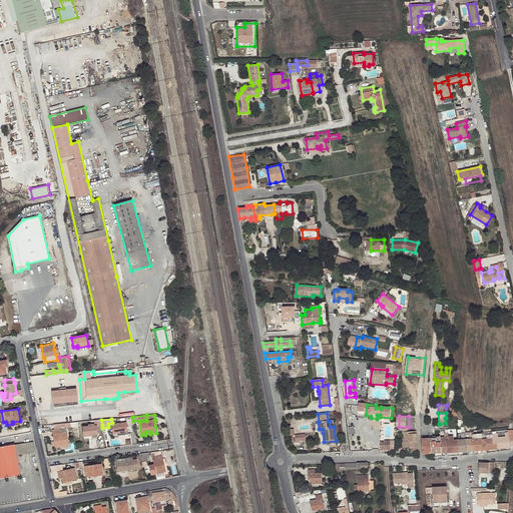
[(101,420),(94,421),(94,426),(93,426),(93,424),(90,424),(90,426),(82,427),(83,437),(91,436),(91,437),(93,439),(96,438),(98,437),(97,426),(102,425),(101,420)]
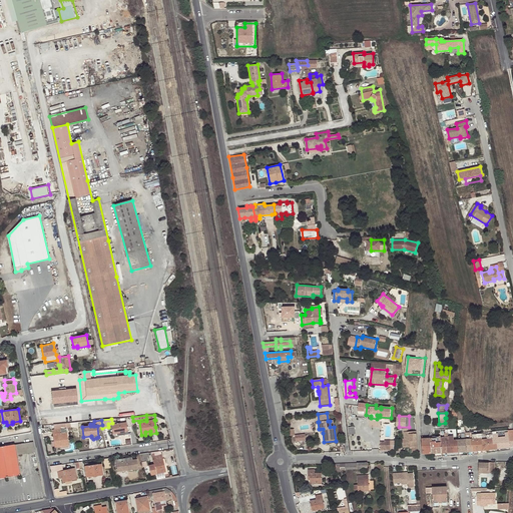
[(119,436),(126,435),(125,432),(128,432),(126,423),(111,425),(112,434),(118,433),(119,436)]
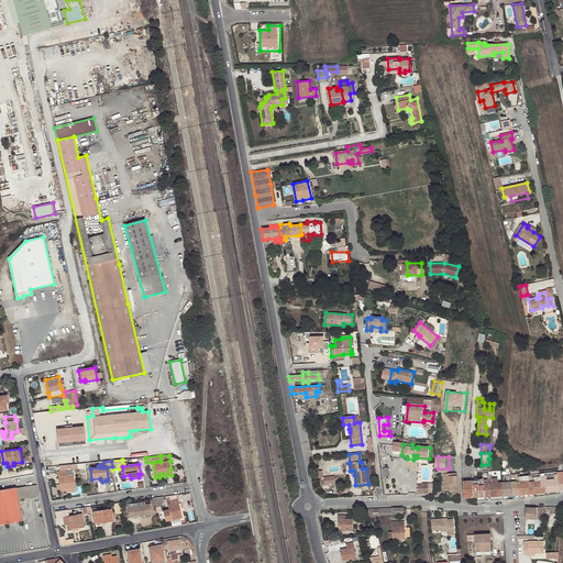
[(73,470),(65,471),(57,472),(61,492),(66,490),(66,493),(76,492),(73,470)]
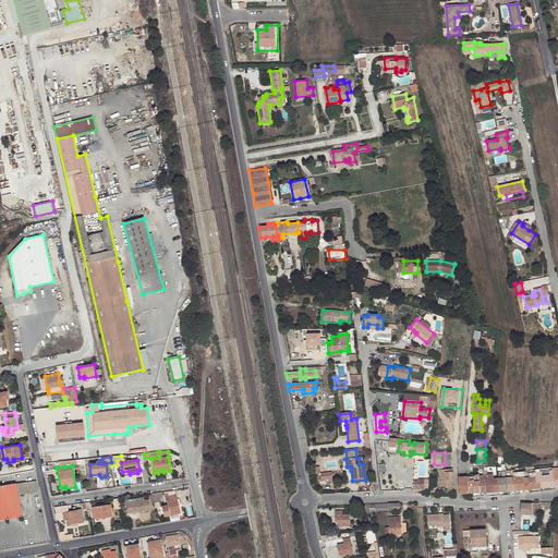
[(453,486),(452,469),(439,470),(439,477),(437,477),(438,483),(439,483),(440,486),(453,486)]
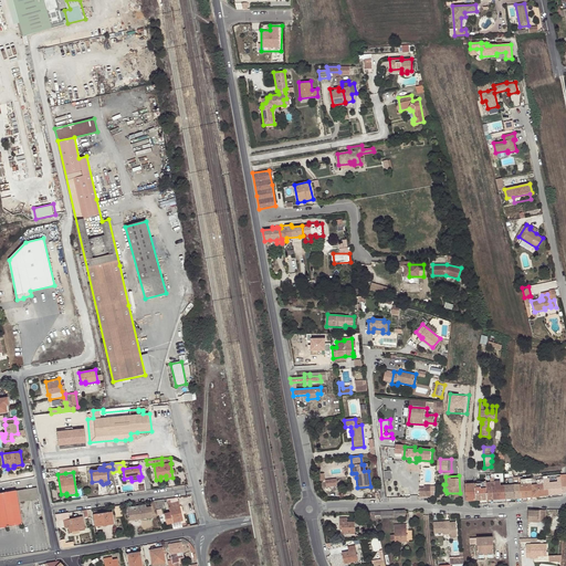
[(521,493),(522,499),(532,498),(532,485),(531,479),(522,480),(522,477),(520,477),(519,477),(520,493),(521,493)]
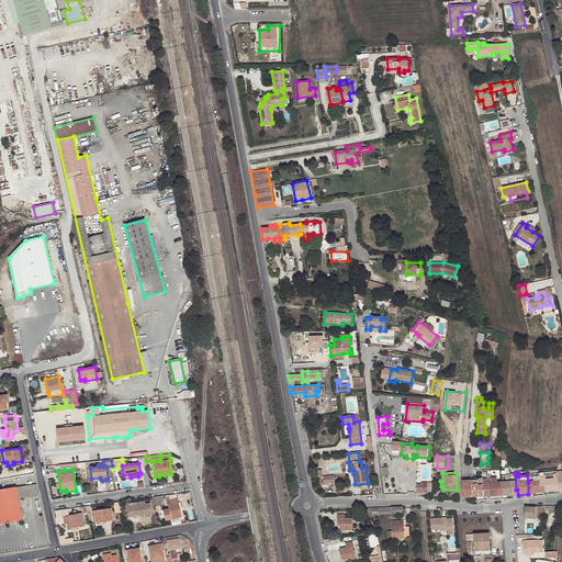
[(528,482),(528,494),(546,492),(544,486),(540,486),(539,481),(539,473),(537,473),(537,476),(532,476),(532,481),(528,482)]
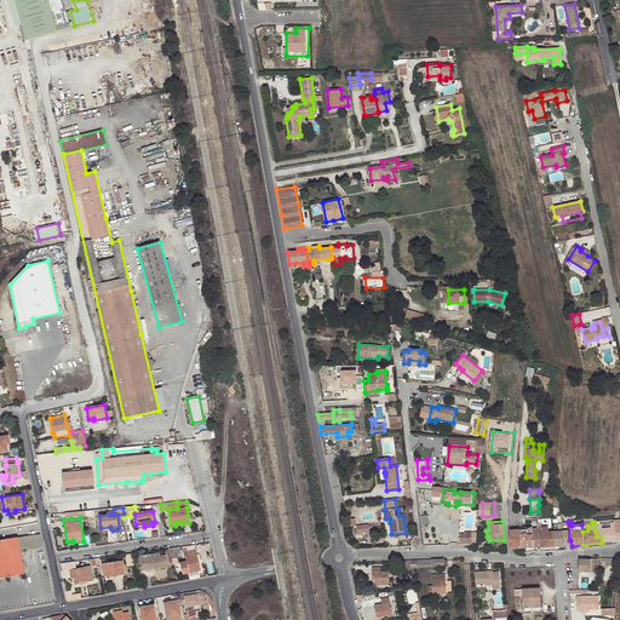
[(509,530),(510,549),(521,549),(520,529),(520,528),(520,524),(514,524),(515,530),(509,530)]
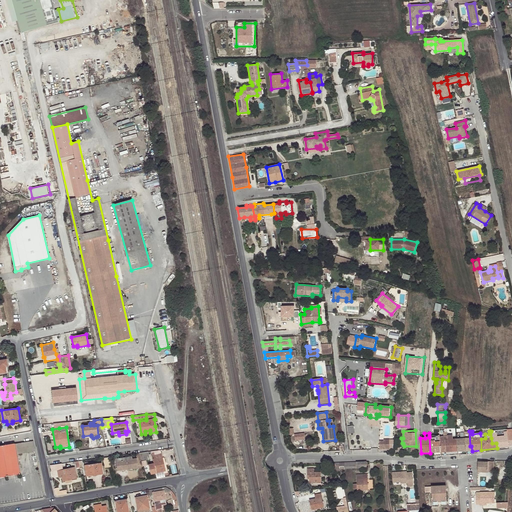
[(508,446),(511,446),(511,439),(508,441),(507,433),(505,433),(505,436),(500,436),(500,434),(499,433),(496,434),(495,434),(496,437),(491,438),(492,443),(496,443),(497,448),(508,447),(508,446)]
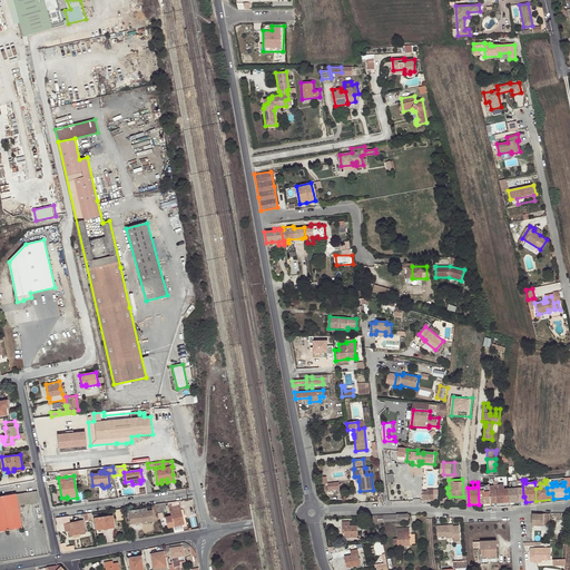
[(495,490),(495,503),(509,502),(508,489),(503,489),(503,484),(498,484),(498,490),(495,490)]
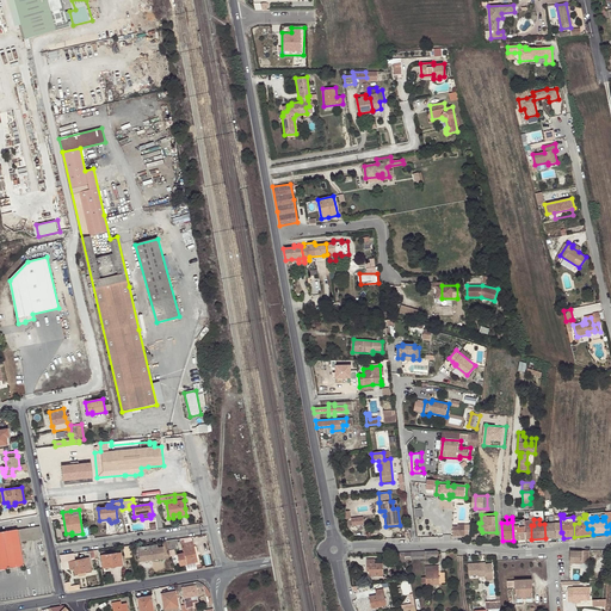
[(513,541),(525,539),(524,522),(512,522),(513,541)]
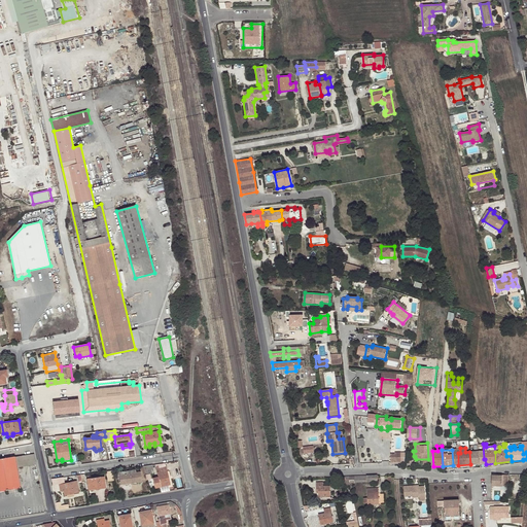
[(469,452),(470,464),(480,464),(479,451),(469,452)]
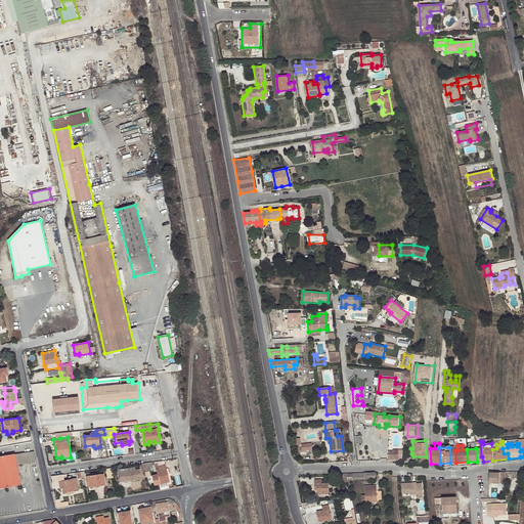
[(390,460),(400,459),(399,449),(394,449),(394,450),(389,450),(390,460)]
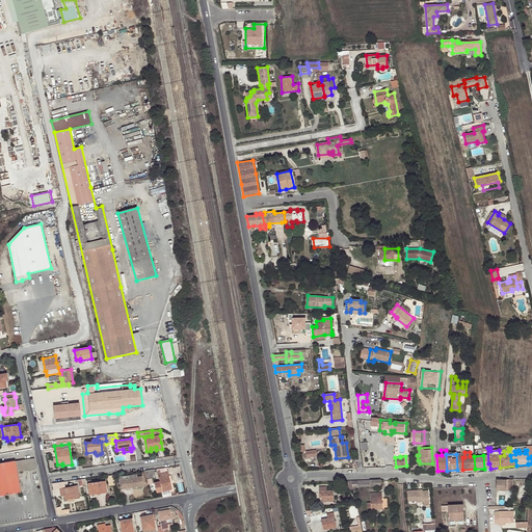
[(35,458),(0,463),(0,504),(22,501),(17,472),(37,469),(35,458)]
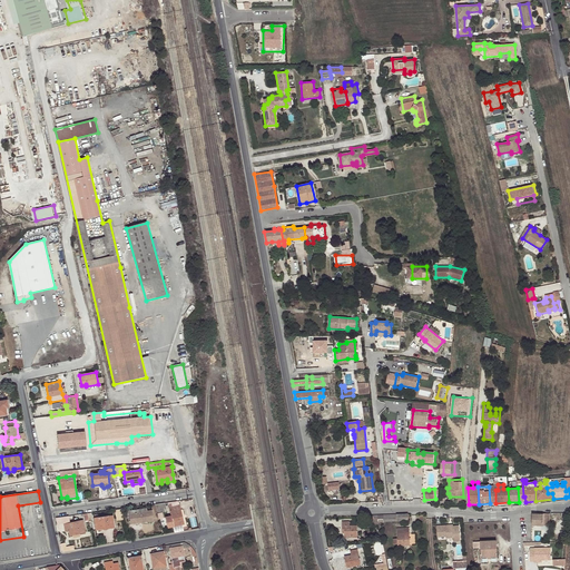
[(165,503),(157,504),(158,513),(167,511),(165,503)]
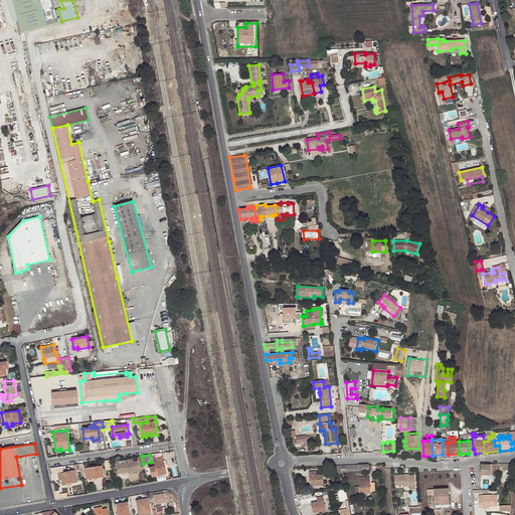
[(155,467),(149,468),(152,477),(167,474),(163,456),(153,459),(155,467)]
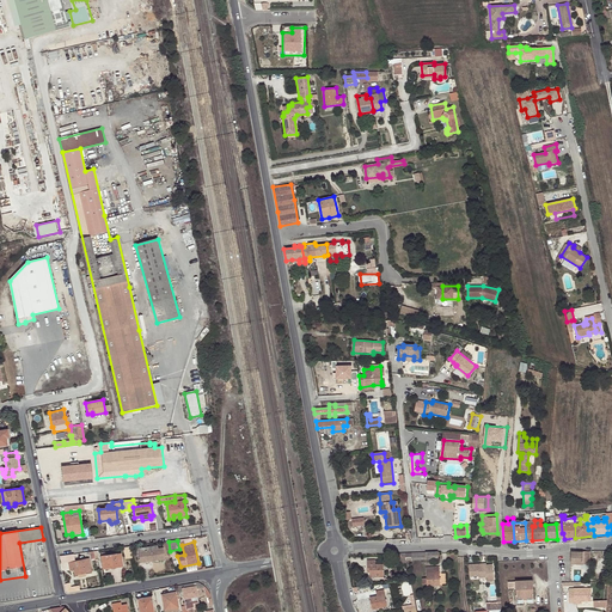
[(138,549),(140,562),(147,561),(147,562),(160,560),(158,549),(158,545),(138,549)]
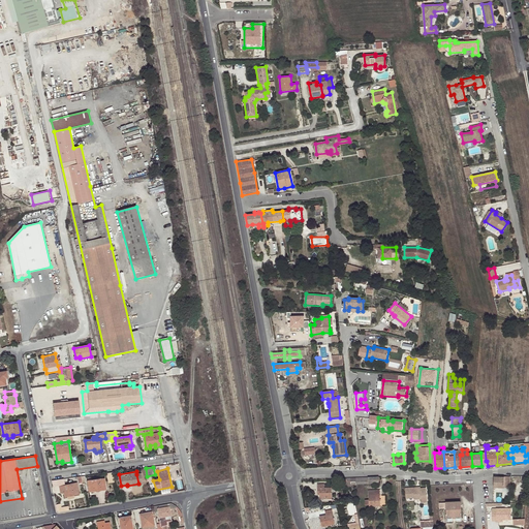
[(493,477),(493,488),(506,489),(506,486),(509,486),(509,477),(508,476),(504,476),(503,477),(493,477)]
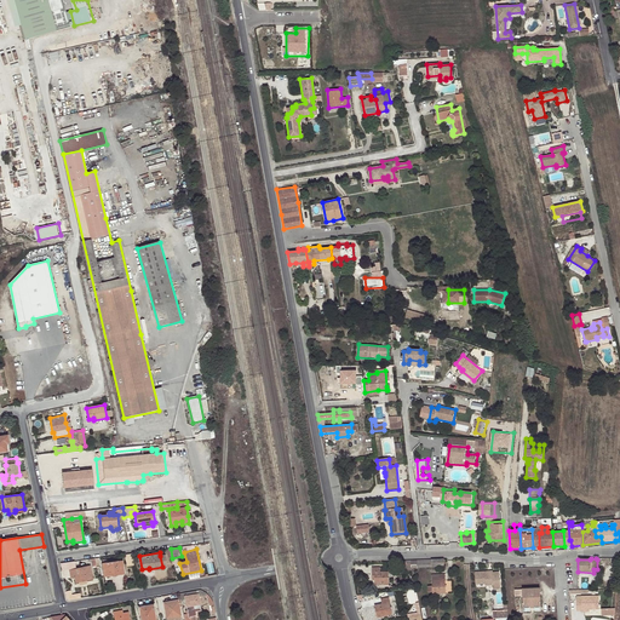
[(108,560),(102,561),(104,577),(125,574),(124,561),(121,561),(121,560),(116,560),(116,562),(108,563),(108,560)]
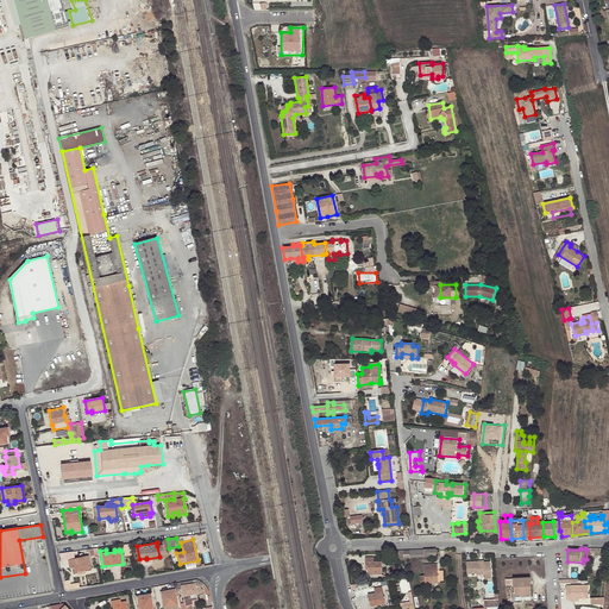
[(73,552),(60,553),(62,562),(68,560),(69,565),(73,564),(73,567),(75,573),(80,572),(79,570),(85,569),(85,571),(92,569),(88,556),(75,559),(73,552)]
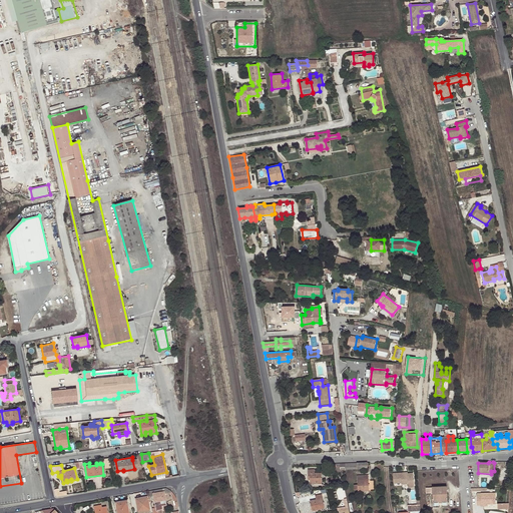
[(308,470),(308,478),(310,478),(310,480),(310,484),(322,484),(321,473),(315,474),(314,470),(308,470)]
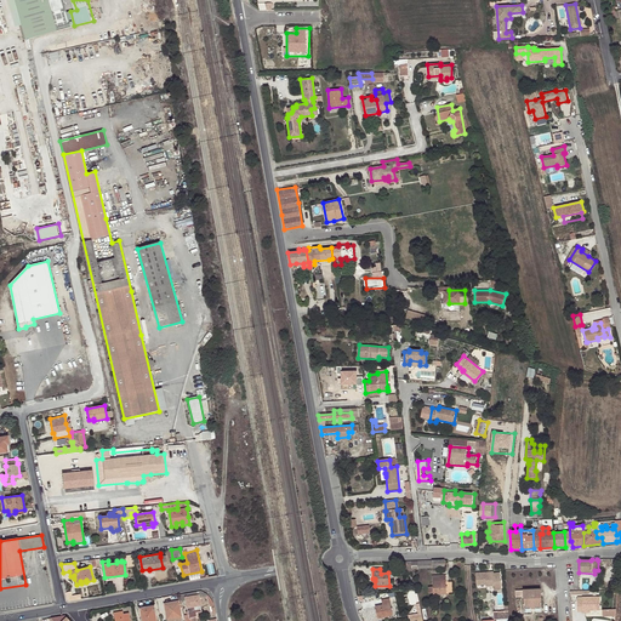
[(494,573),(476,574),(477,586),(480,585),(480,575),(489,574),(489,575),(494,575),(493,574),(494,574),(494,573)]
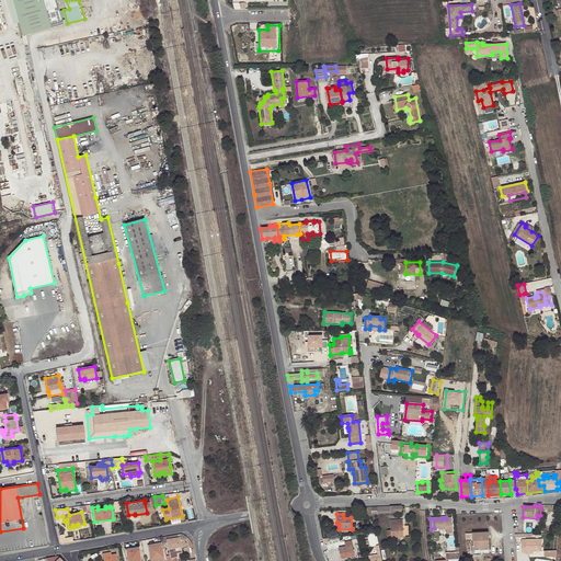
[(442,518),(434,519),(434,528),(438,528),(439,530),(446,529),(446,534),(453,534),(451,517),(446,518),(445,518),(446,519),(442,519),(442,518)]
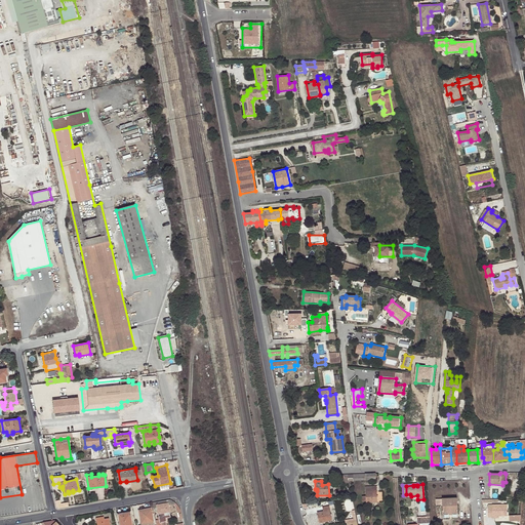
[(366,501),(366,502),(377,502),(376,486),(366,487),(366,496),(362,496),(362,501),(366,501)]
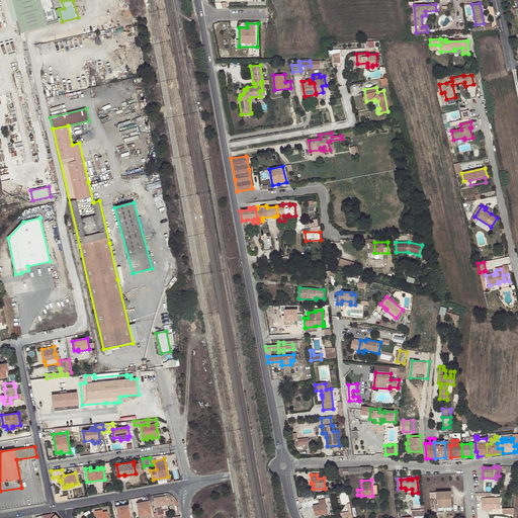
[(451,506),(451,492),(430,493),(430,498),(436,498),(436,507),(451,506)]
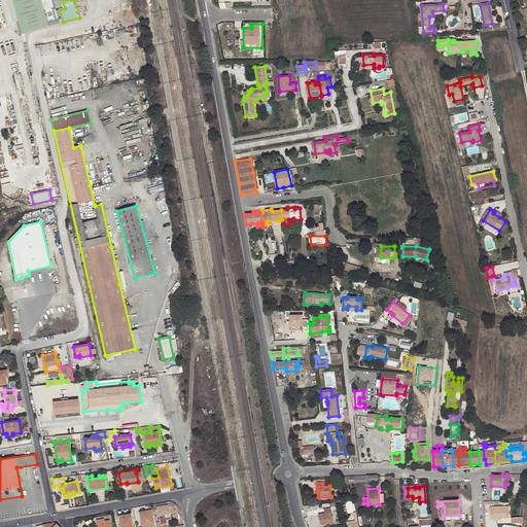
[(169,501),(152,504),(153,511),(157,510),(160,519),(157,520),(159,522),(156,523),(156,526),(162,526),(162,525),(167,523),(167,520),(171,519),(169,505),(174,504),(174,503),(172,502),(171,501),(169,501)]
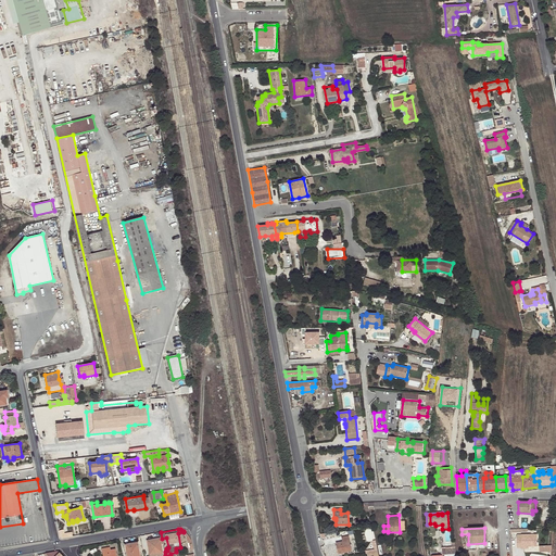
[(520,539),(516,539),(517,547),(521,547),(528,547),(536,546),(535,534),(520,535),(520,539)]
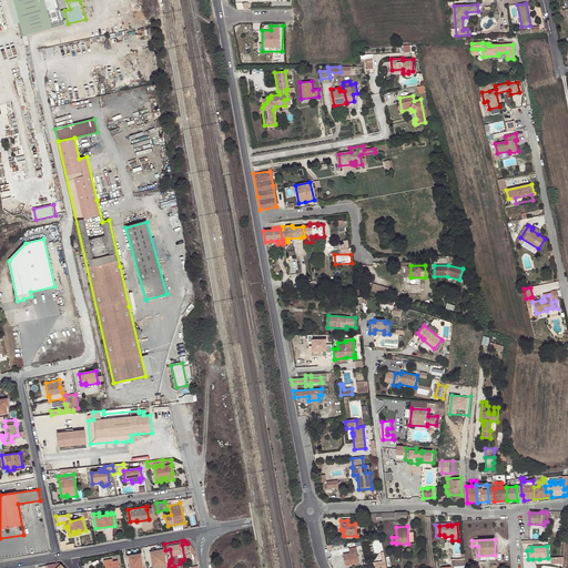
[(348,549),(350,551),(350,554),(344,555),(343,555),(345,565),(358,563),(356,548),(348,549)]
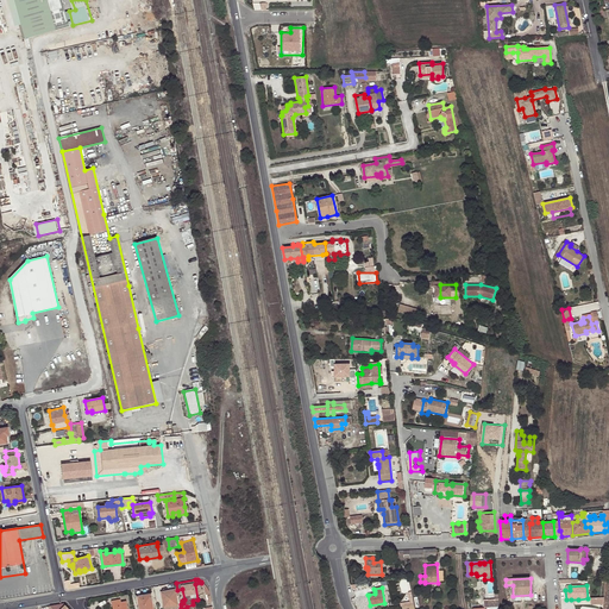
[(174,591),(161,594),(163,608),(176,608),(176,604),(177,604),(175,597),(179,596),(179,592),(175,594),(174,591)]
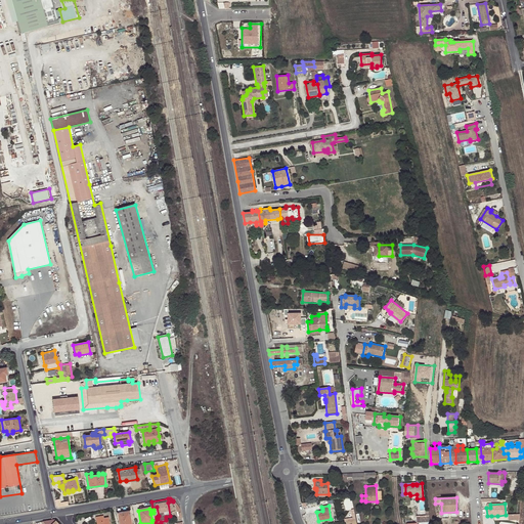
[(345,519),(346,522),(356,520),(354,509),(351,510),(352,517),(345,519)]
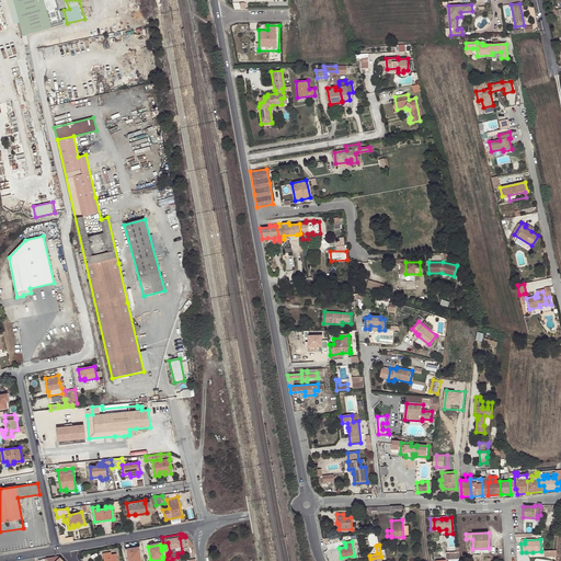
[(127,560),(140,560),(138,548),(126,550),(127,560)]
